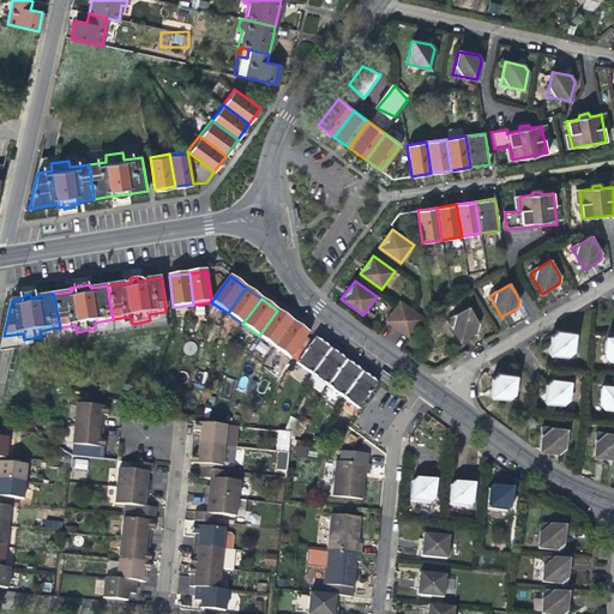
[(401,301),(397,306),(386,321),(410,338),(426,318),(401,301)]
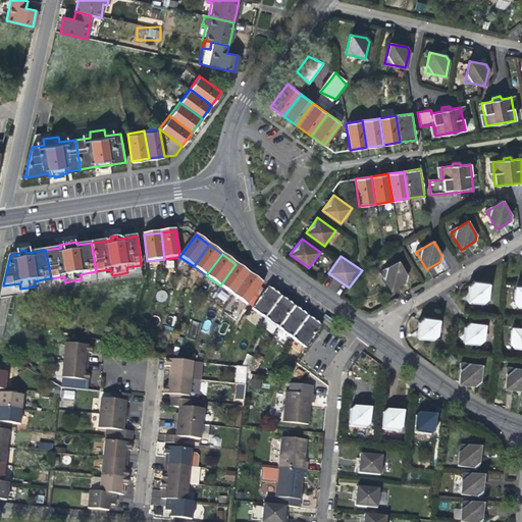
[(407,276),(400,264),(399,262),(381,272),(386,281),(392,290),(407,281),(407,276)]
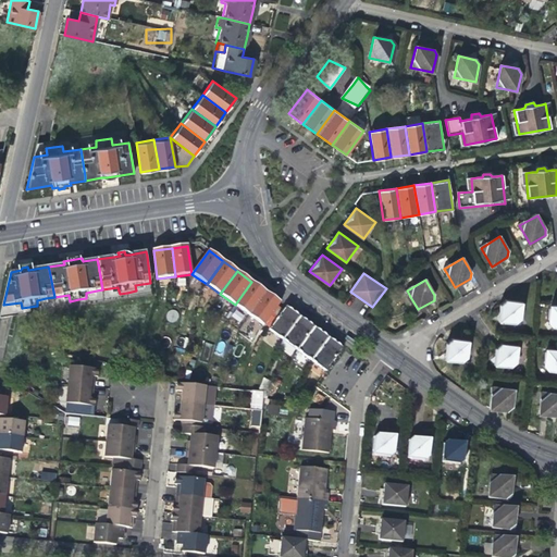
[(248,314),(265,292),(251,282),(235,305),(248,314)]
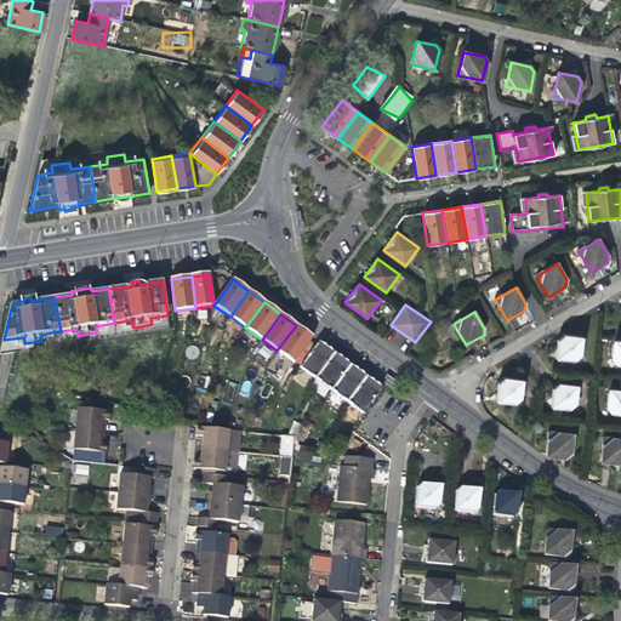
[(296,325),(277,351),(294,363),(313,337),(296,325)]
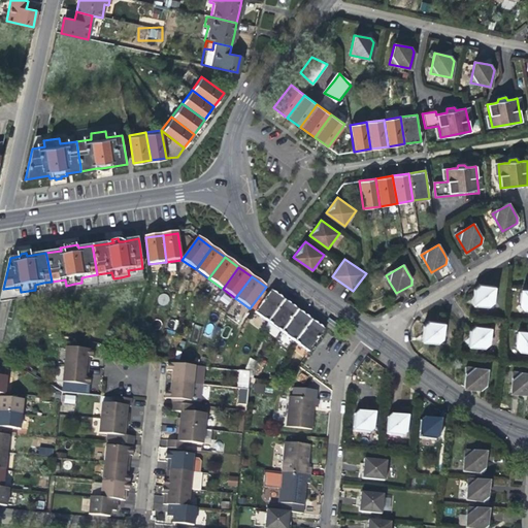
[(475,286),(473,287),(471,304),(489,305),(492,302),(494,286),(477,284),(475,286)]
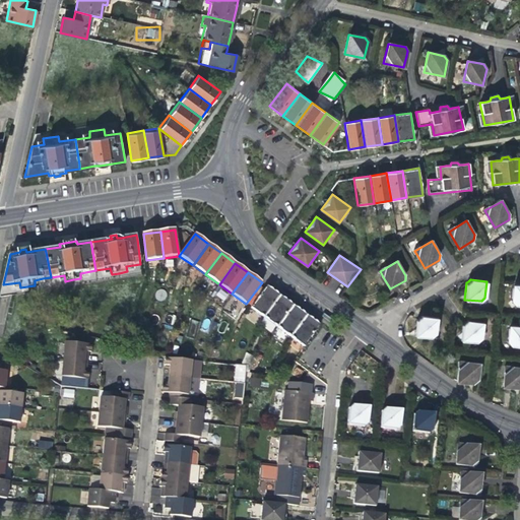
[(510,300),(514,304),(519,305),(519,284),(512,283),(510,300)]
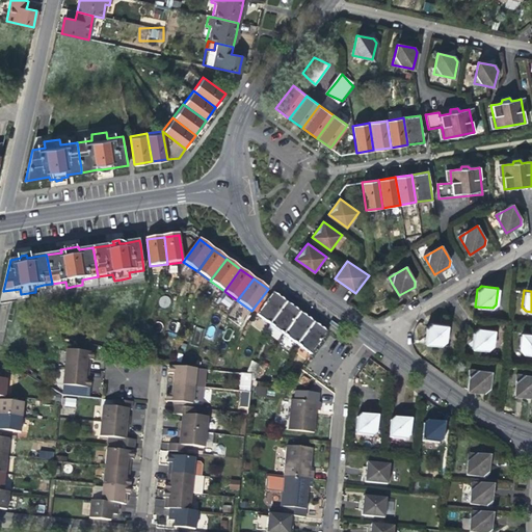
[(270,325),(287,302),(273,293),(257,315),(270,325)]
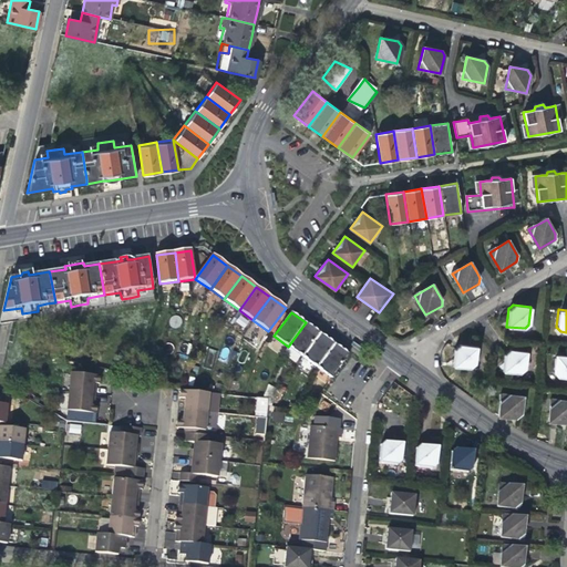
[(0,325),(12,322),(13,318),(2,316),(0,325)]
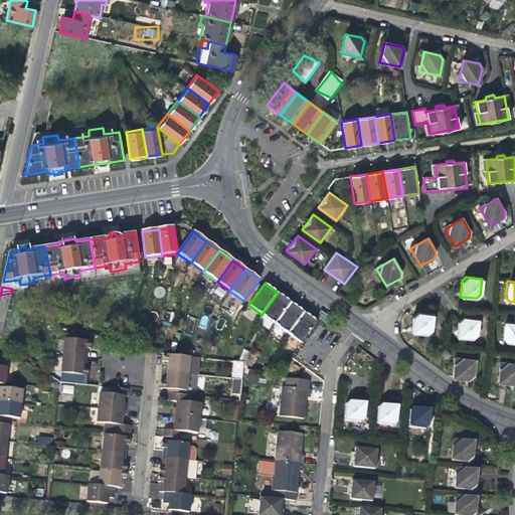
[(163,297),(164,288),(155,288),(155,297),(163,297)]
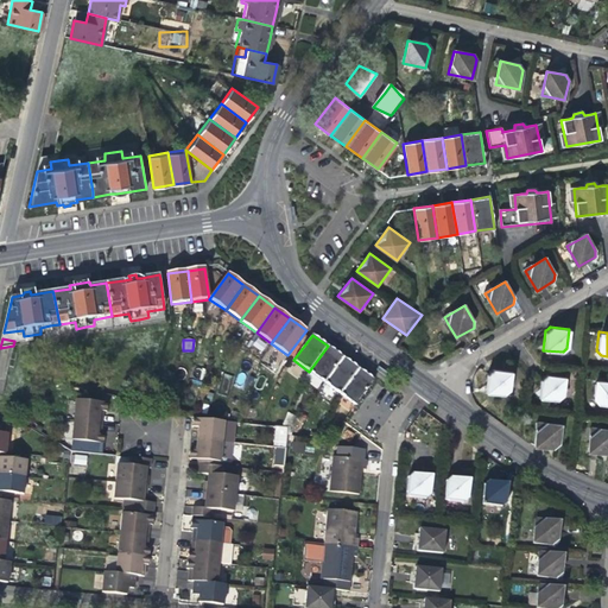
[(8,366),(13,368),(19,344),(13,346),(8,366)]
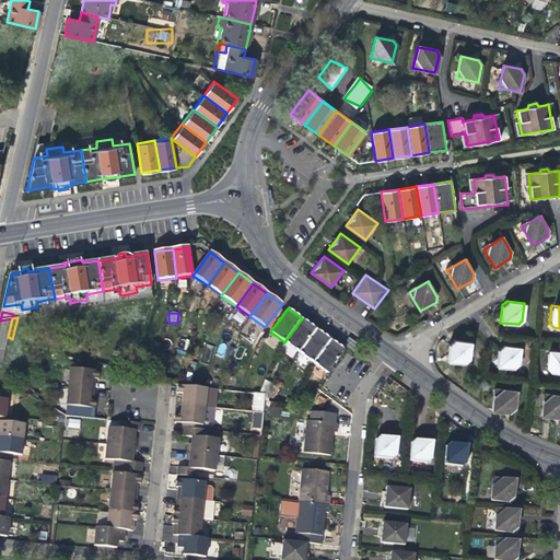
[(299,352),(316,328),(302,318),(284,342),(299,352)]
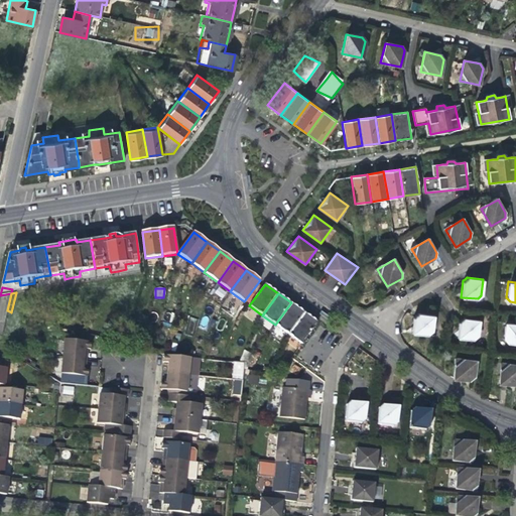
[(289,335),(305,312),(291,302),(275,325),(289,335)]
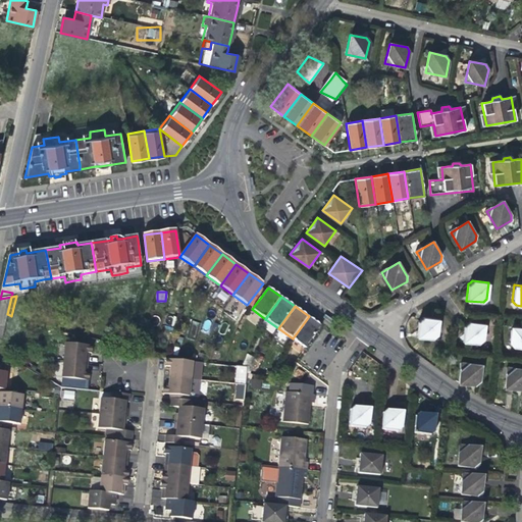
[(305,348),(321,325),(309,316),(293,338),(305,348)]
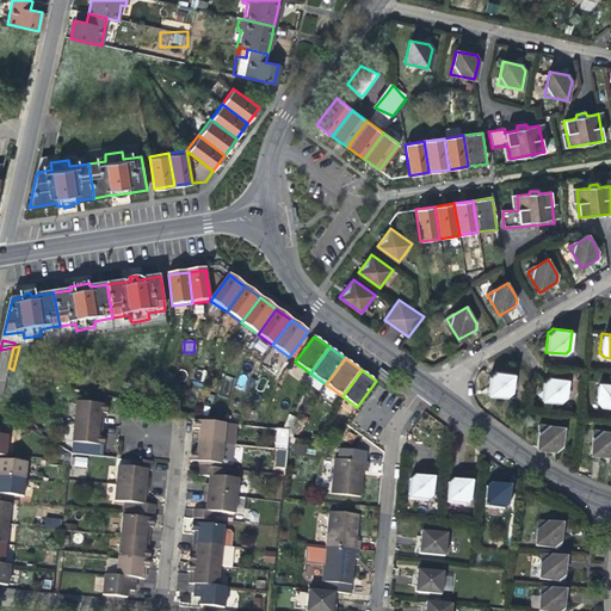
[(487,394),(505,396),(511,392),(512,374),(493,371),(488,375),(487,394)]
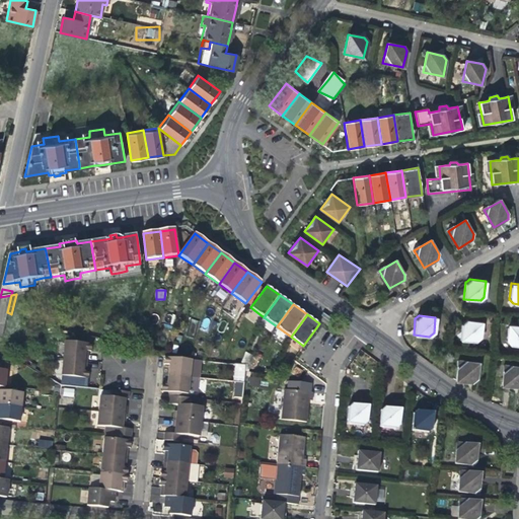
[(482,321),(466,320),(464,319),(463,321),(460,322),(459,340),(475,342),(479,338),(482,321)]
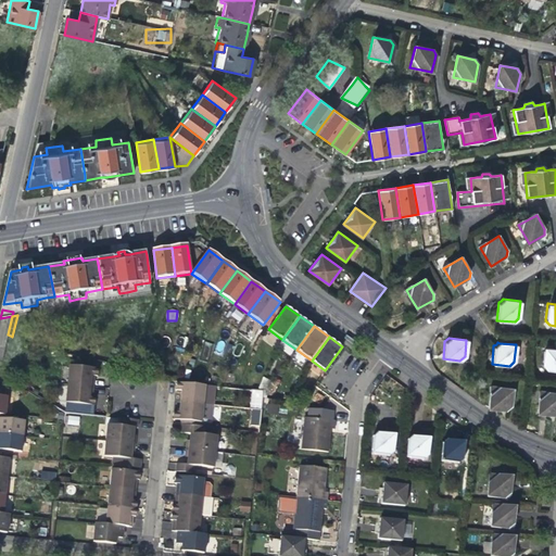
[(541,364),(545,369),(555,369),(555,348),(543,346),(541,364)]
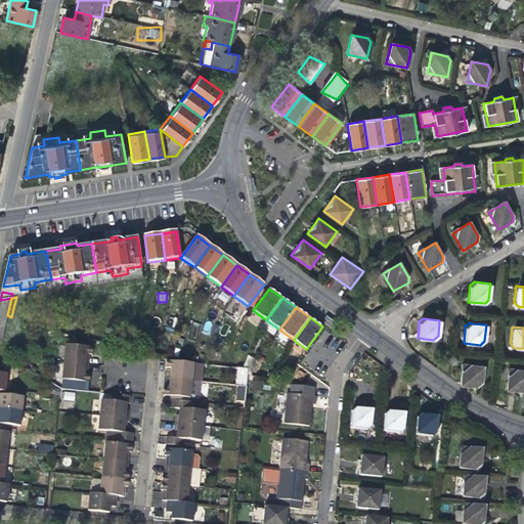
[(64,345),(62,361),(87,364),(87,357),(84,357),(84,354),(88,354),(90,354),(90,347),(64,345)]
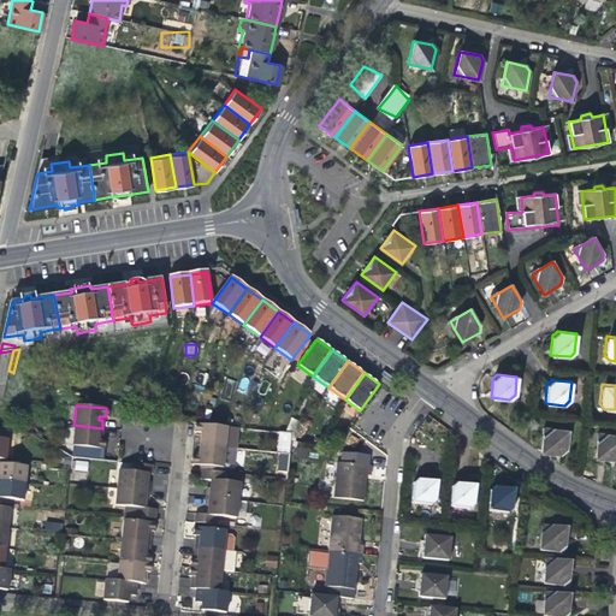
[(201,434),(200,445),(234,449),(235,449),(237,427),(195,424),(194,433),(201,434)]
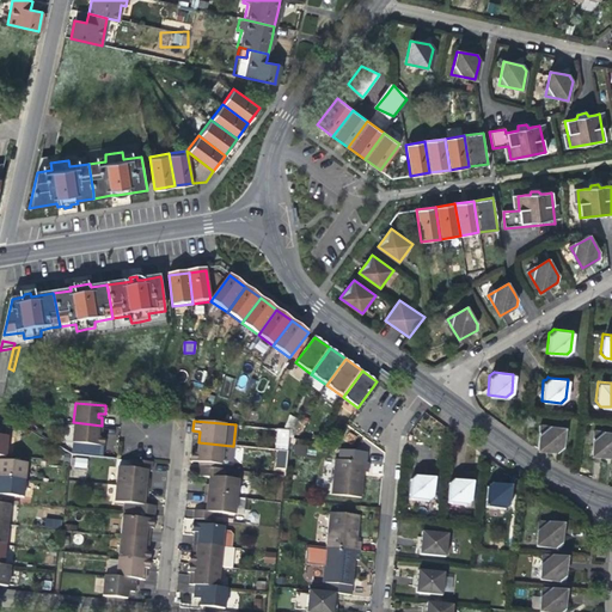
[(101,434),(102,426),(73,422),(71,453),(101,456),(103,438),(101,438),(96,436),(97,434),(101,434)]
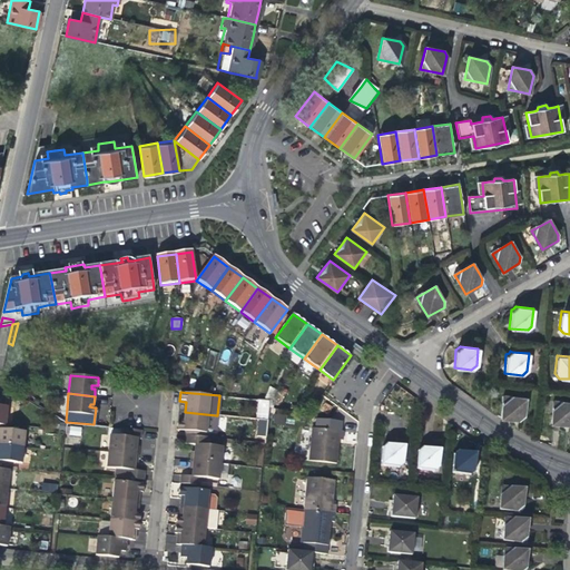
[(501,395),(499,416),(518,419),(522,415),(524,396),(501,395)]
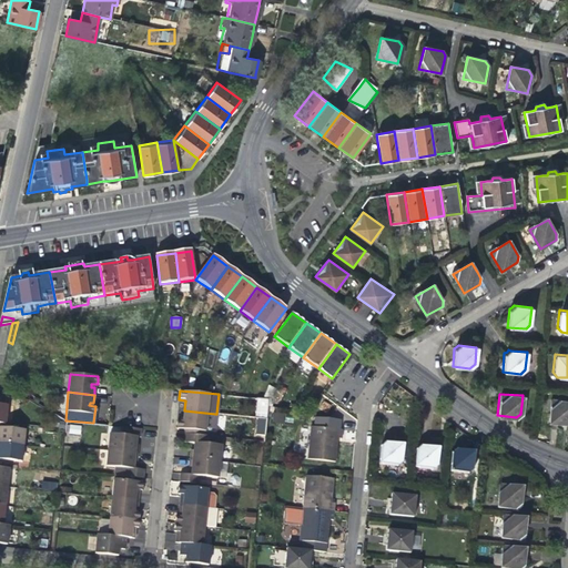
[(269,417),(269,397),(256,397),(256,416),(269,417)]
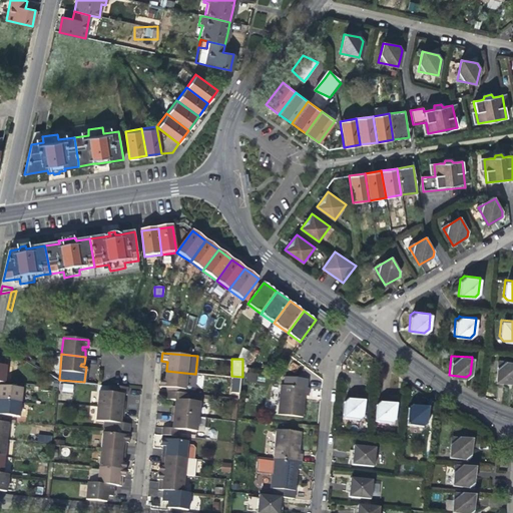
[(512,361),(496,360),(494,380),(501,380),(511,381),(512,379),(512,361)]
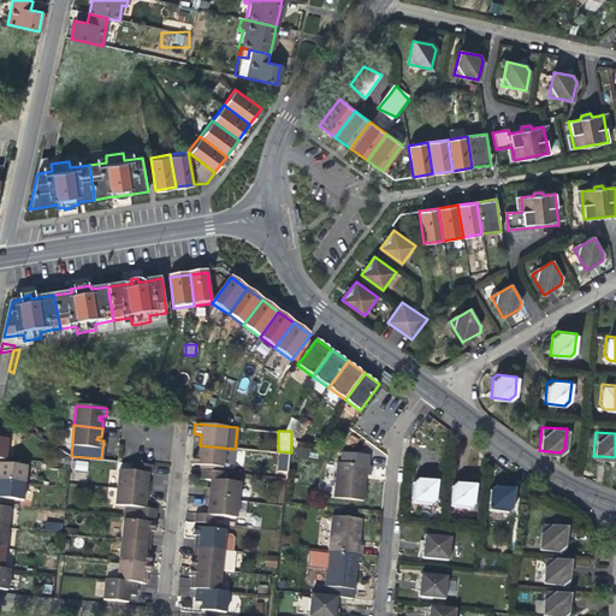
[(110,434),(108,448),(117,448),(118,434),(110,434)]
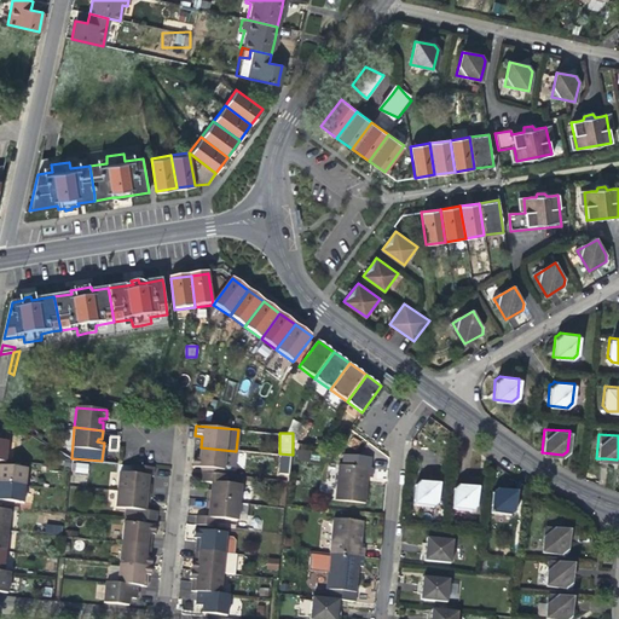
[(233,472),(235,451),(201,447),(200,460),(192,458),(192,467),(233,472)]
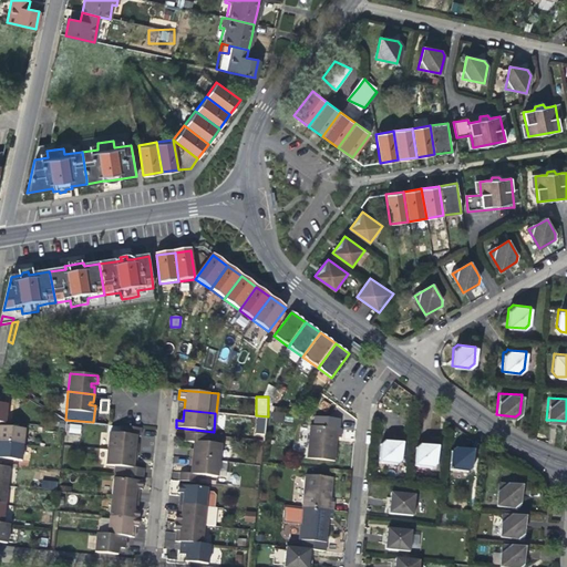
[(272,412),(272,421),(285,421),(285,413),(272,412)]
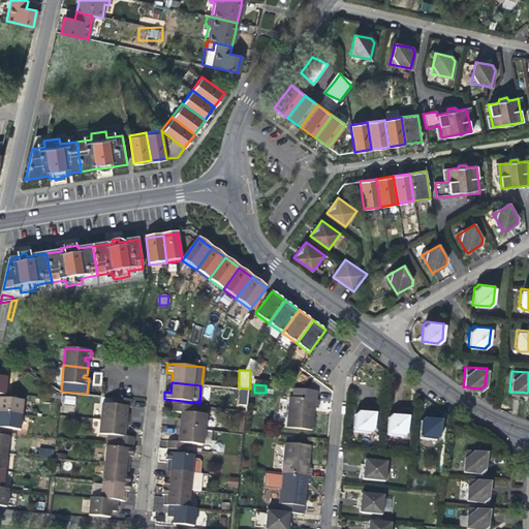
[(238,404),(247,405),(249,390),(240,389),(238,404)]
